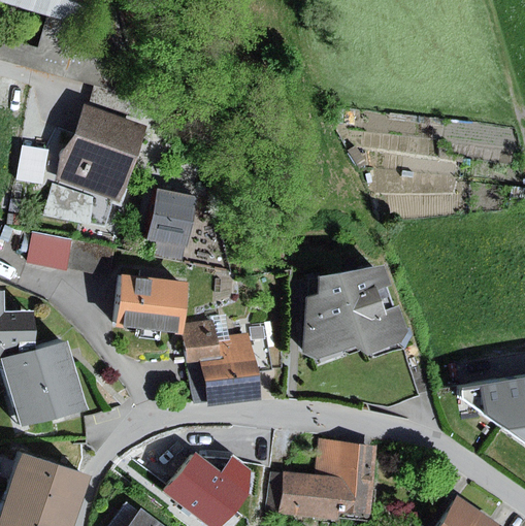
[(0,0),(45,13),(76,24),(86,27),(93,0),(0,0)]
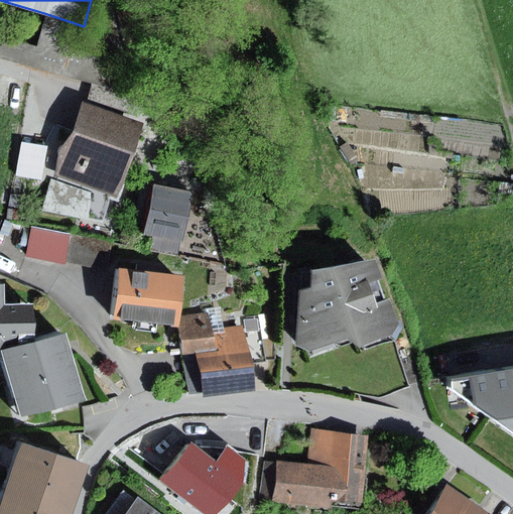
[(143,96),(91,81),(85,102),(137,116),(143,96)]
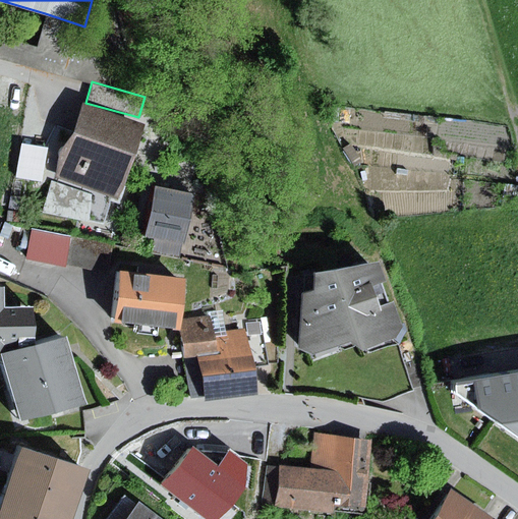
[(144,124),(82,104),(69,139),(58,153),(56,176),(118,198),(144,124)]
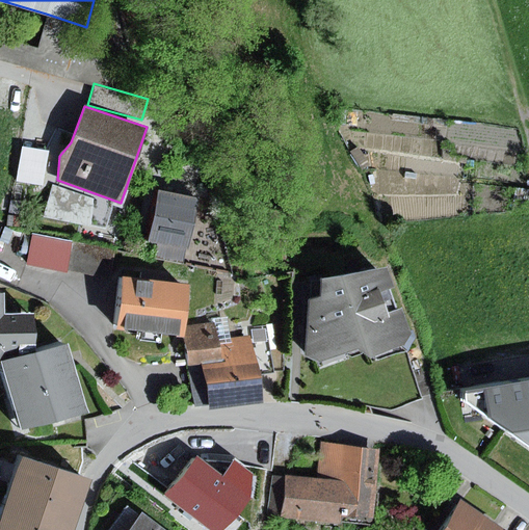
[(49,149),(22,144),(16,179),(43,183),(49,149)]
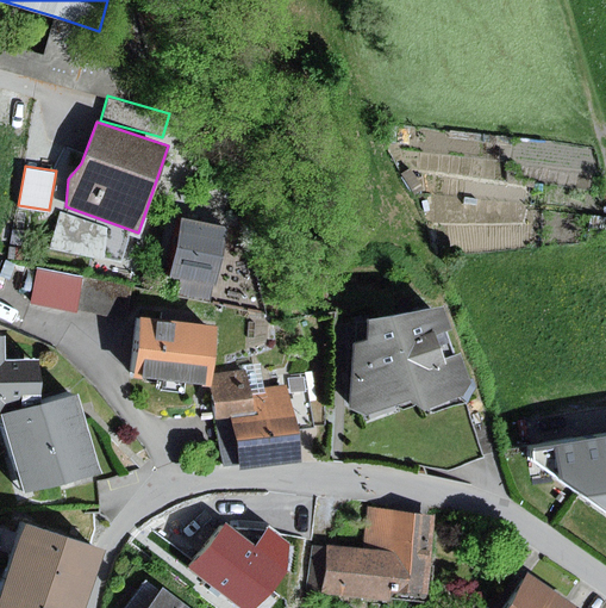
[(57,211),(48,248),(104,259),(102,224),(57,211)]
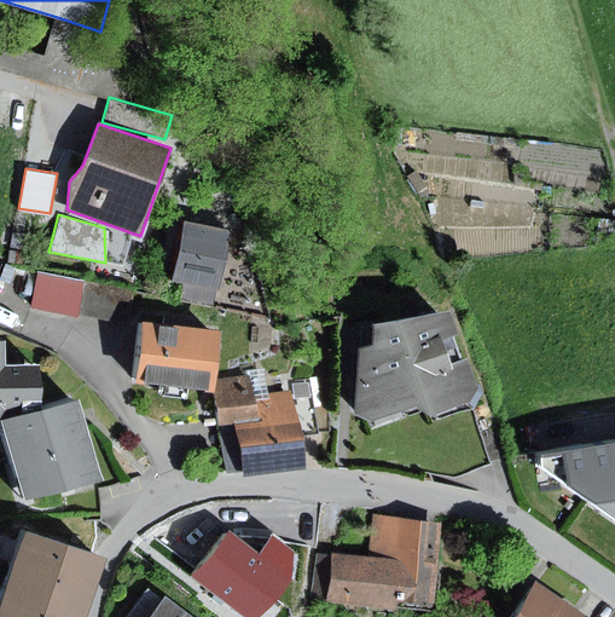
[(231,231),(186,223),(174,282),(180,283),(178,299),(210,305),(213,290),(220,292),(231,231)]
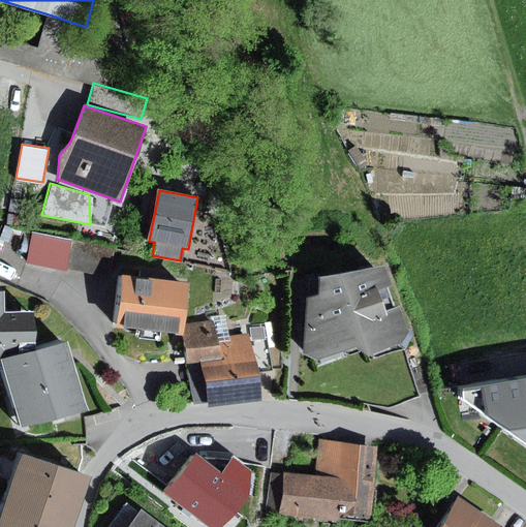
[(30,231),(25,261),(64,269),(70,239),(30,231)]
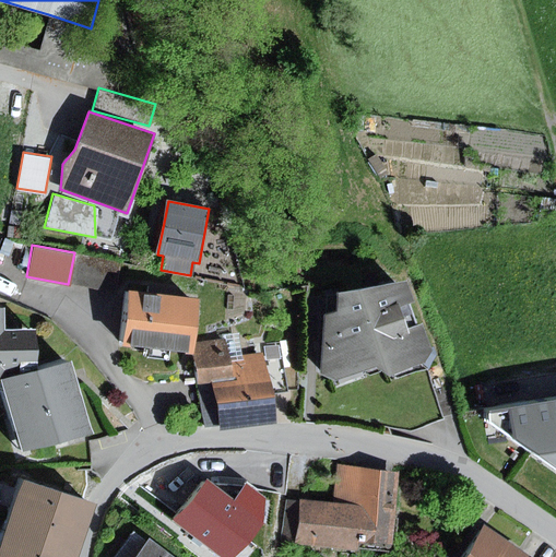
[(339,311),(324,315),(321,374),(327,376),(336,381),(378,366),(390,376),(391,376),(426,364),(435,350),(412,280),(340,292),(339,311)]
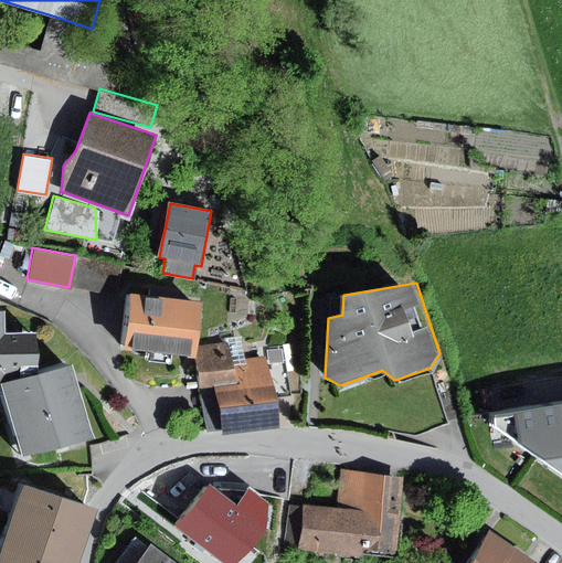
[(136,294),(123,291),(115,348),(184,356),(191,301),(163,298),(165,290),(137,287),(136,294)]
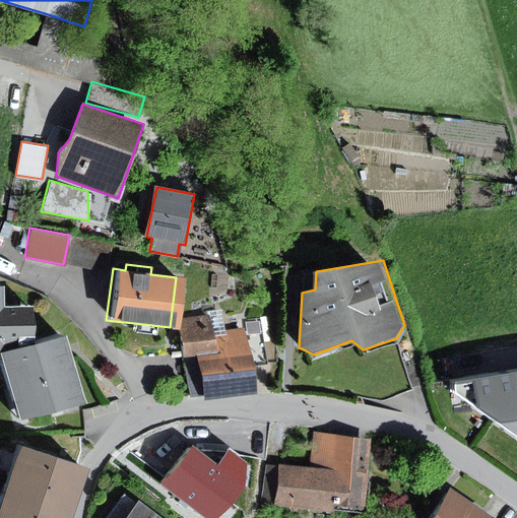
[(0,365),(18,422),(88,405),(69,336),(38,342),(31,344),(30,306),(1,306),(1,287),(0,287),(0,365)]
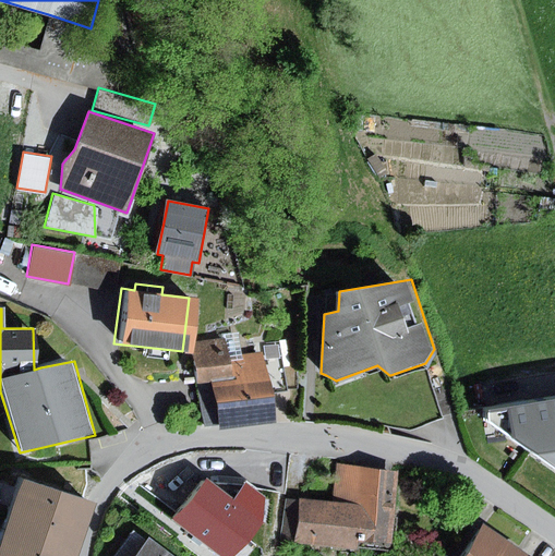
[(224,335),(189,340),(203,427),(220,425),(213,377),(230,375),(227,354),(224,335)]
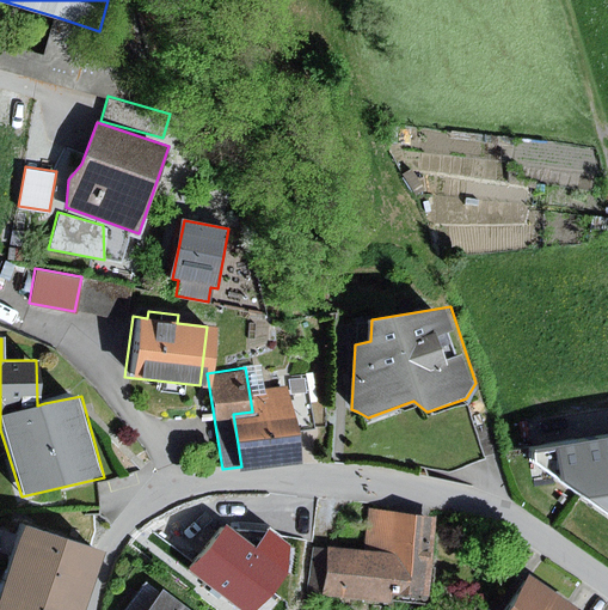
[(287,377),(288,383),(295,429),(311,427),(302,374),(287,377)]
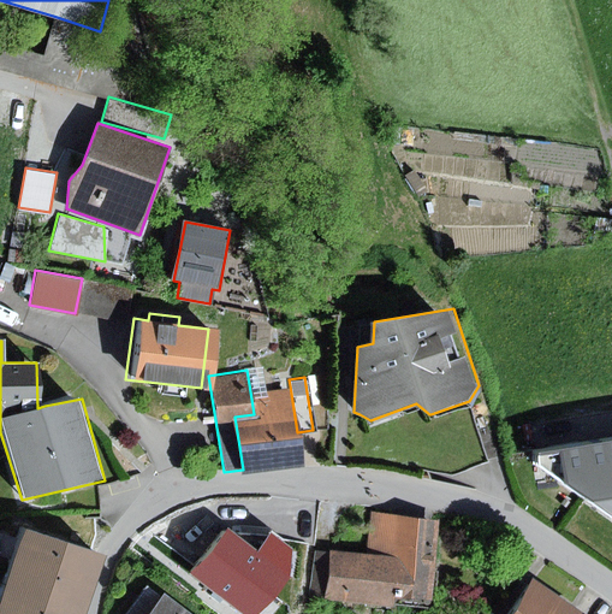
[(254,414),(235,417),(243,470),(243,474),(302,465),(297,432),(290,385),(250,391),(254,414)]
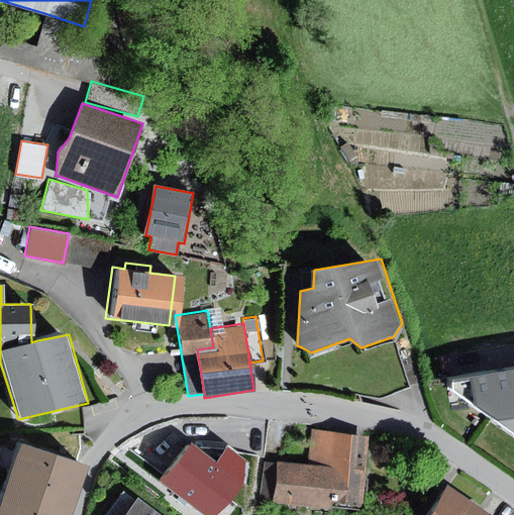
[(513,362),(439,375),(443,389),(513,436),(513,362)]
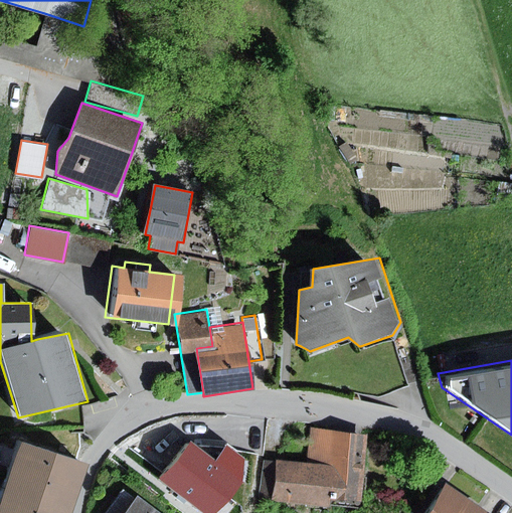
[(305,463),(278,460),(273,500),(330,506),(331,498),(363,501),(370,432),(309,425),(305,463)]
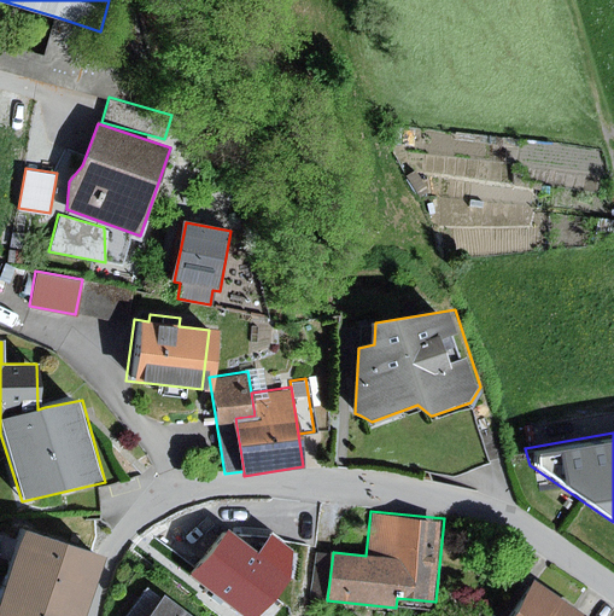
[(16,527),(0,571),(0,615),(69,615),(92,553),(16,527)]
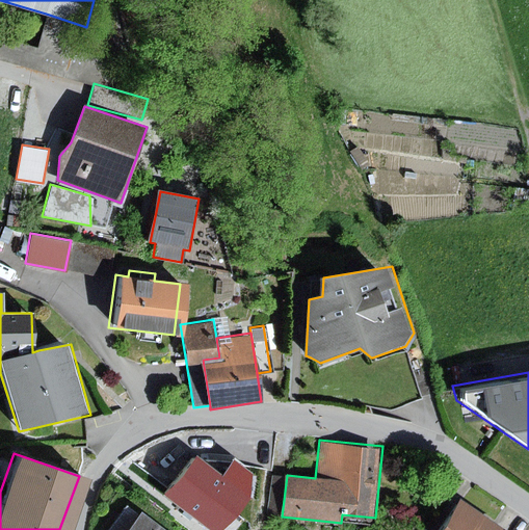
[(197,458),(162,496),(209,529),(221,529),(252,499),(252,472),(231,459),(197,458)]
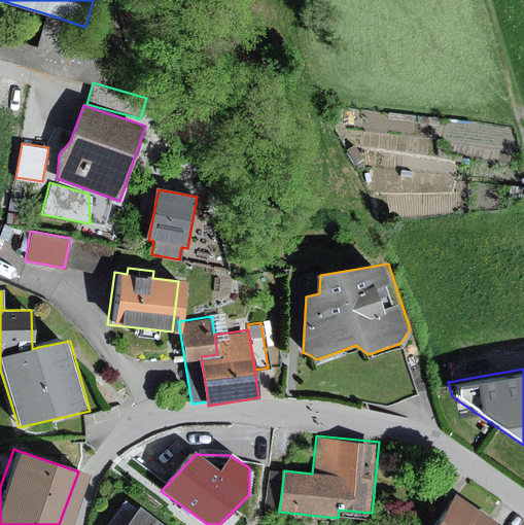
[(279,512),(284,470),(269,468),(265,511),(279,512)]
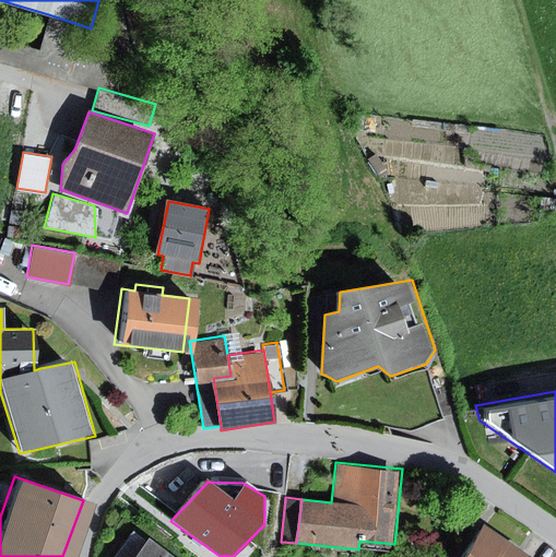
[(523,556),(471,520),(444,556),(523,556)]
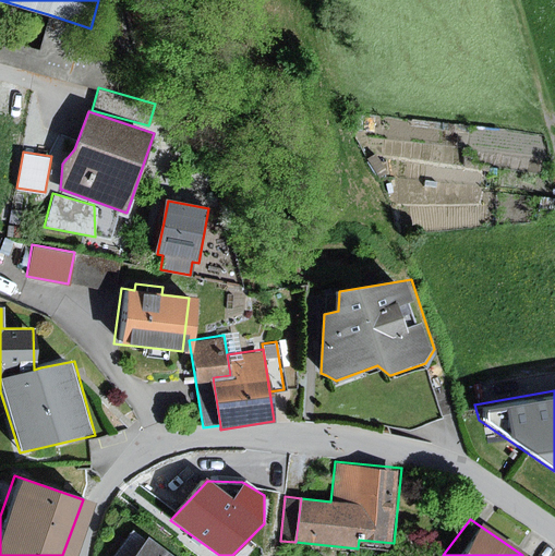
[(133,555),(146,541),(132,530),(111,555),(133,555)]
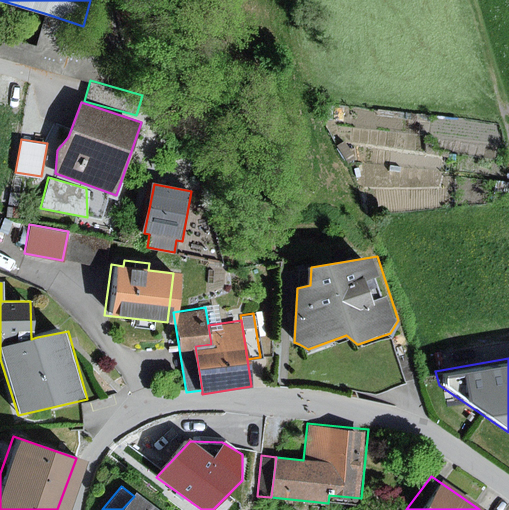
[(157,509),(136,493),(134,496),(122,509),(157,509)]
